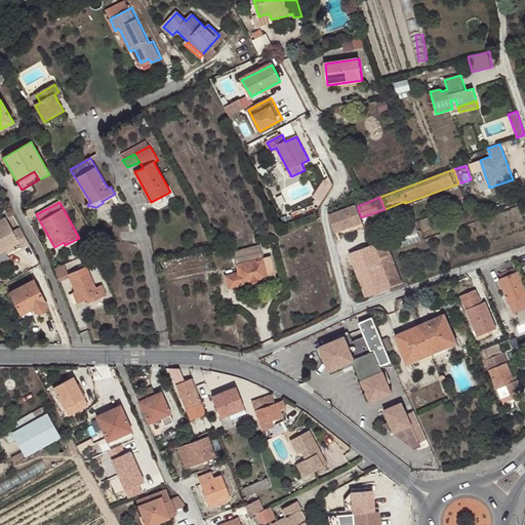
[(330,215),(336,232),(363,223),(361,217),(357,206),(330,215)]
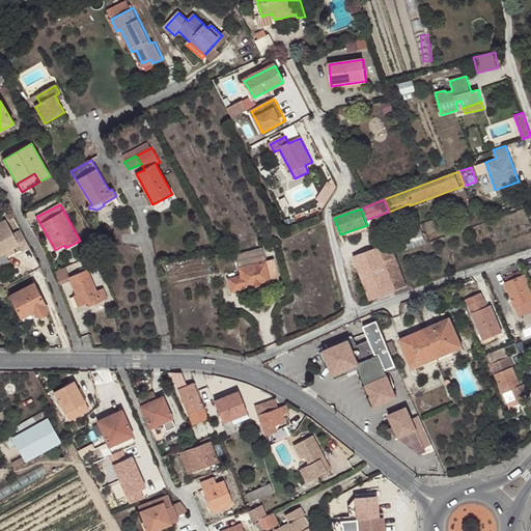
[(14,234),(6,221),(0,223),(0,256),(5,253),(19,246),(22,252),(30,248),(21,231),(14,234)]
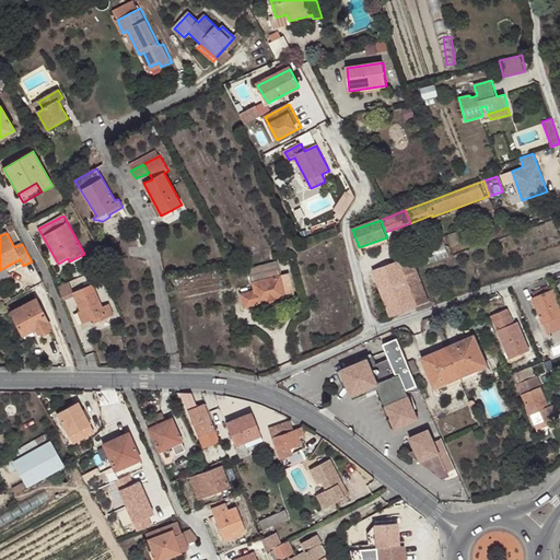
[(412,258),(401,261),(374,271),(392,318),(419,307),(418,305),(428,302),(412,258)]
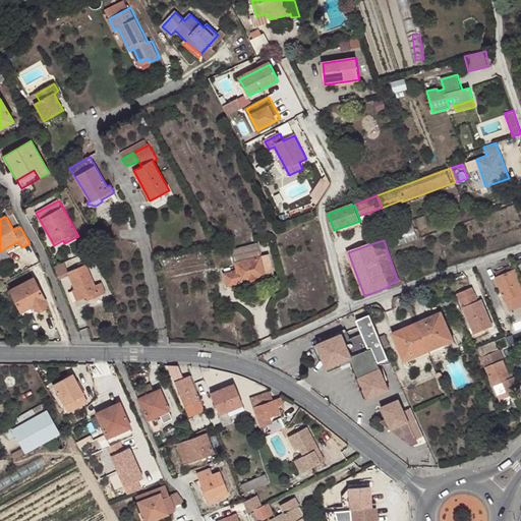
[(262,257),(257,244),(232,250),(236,272),(225,275),(227,287),(240,285),(239,283),(247,282),(249,283),(254,283),(256,281),(257,279),(273,276),(269,256),(262,257)]
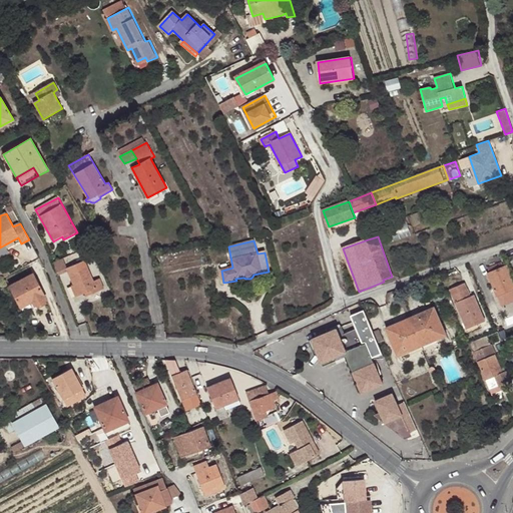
[(73,286),(78,297),(84,294),(85,297),(104,289),(100,279),(94,281),(85,261),(66,269),(73,285),(73,286)]
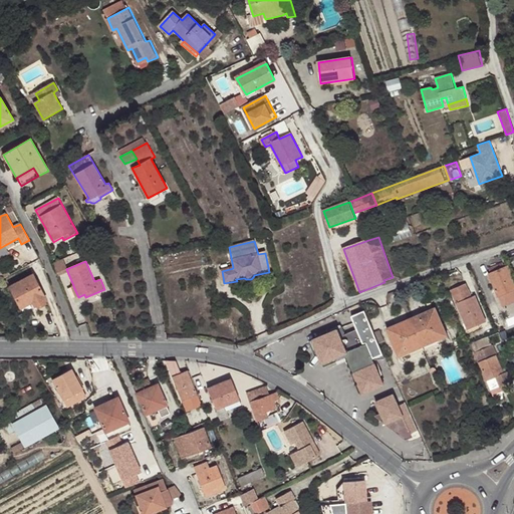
[(513,279),(507,262),(488,270),(499,297),(507,294),(511,301),(513,300),(513,279)]
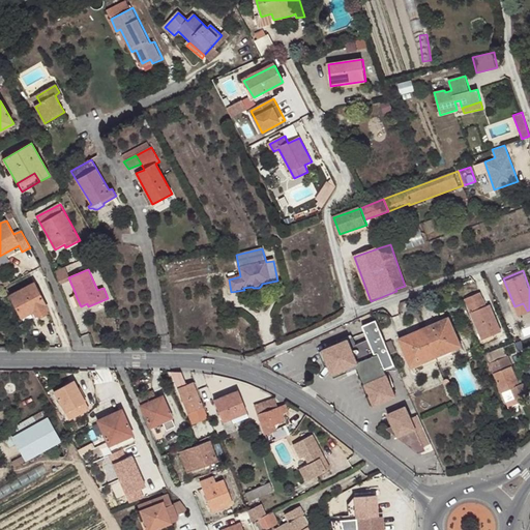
[(34,284),(10,295),(23,318),(34,312),(36,317),(48,310),(34,284)]
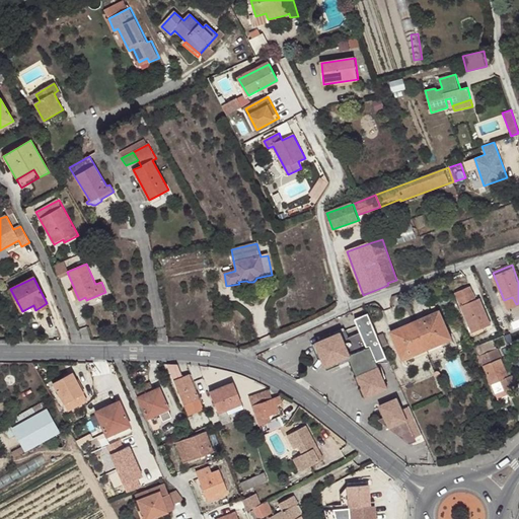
[(456,294),(471,330),(482,326),(483,328),(491,326),(480,299),(476,301),(471,288),(456,294)]
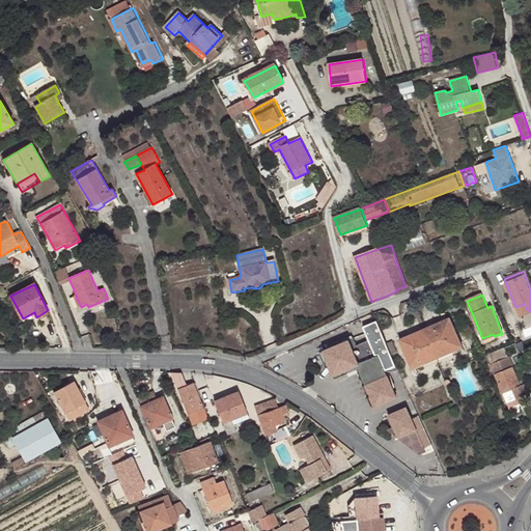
[(465,315),(459,304),(447,308),(450,314),(454,313),(457,318),(465,315)]
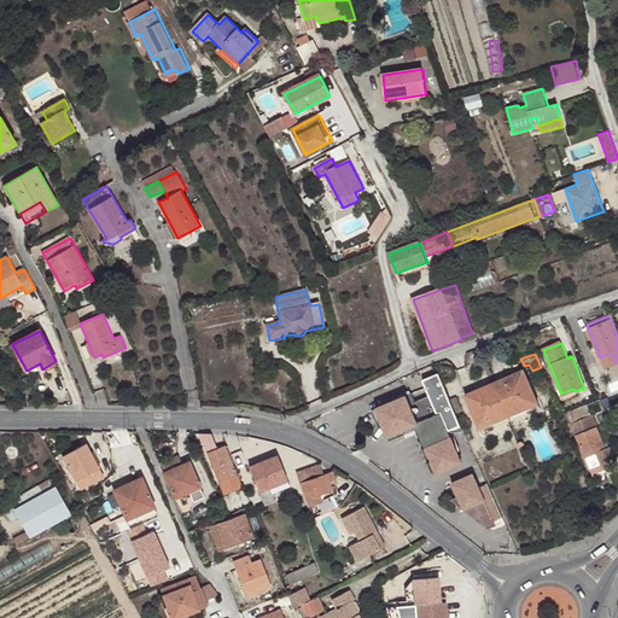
[(524,372),(494,384),(505,408),(522,401),(524,407),(537,402),(524,372)]
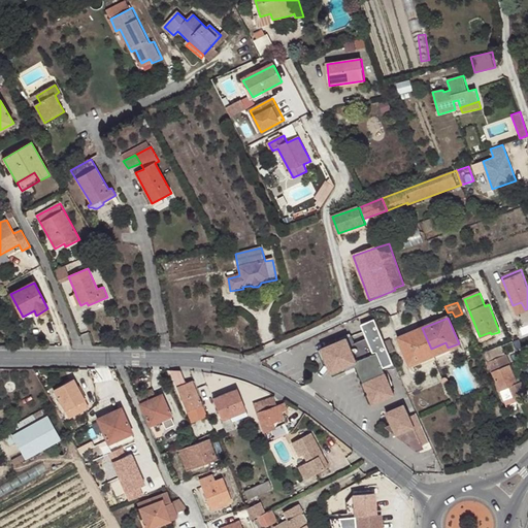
[(385,343),(374,320),(362,325),(367,337),(369,341),(374,354),(376,354),(384,368),(394,364),(390,354),(385,343)]
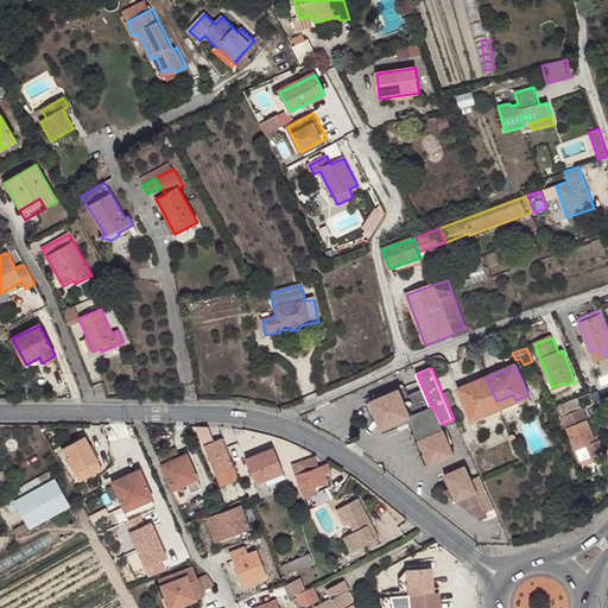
[(496,401),(486,378),(458,390),(470,418),(482,413),(481,407),(496,401)]
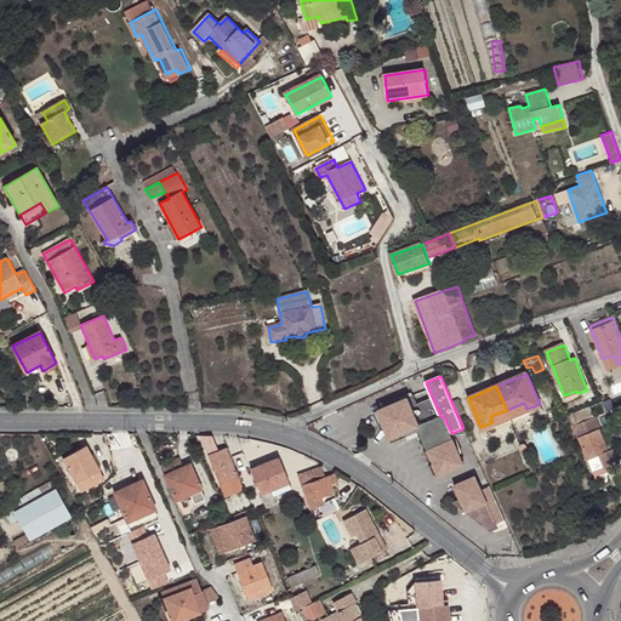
[(389,406),(375,412),(382,429),(386,427),(392,443),(405,438),(403,433),(419,427),(438,474),(463,465),(451,433),(443,416),(440,416),(434,402),(431,403),(429,399),(417,403),(415,396),(398,403),(389,406)]
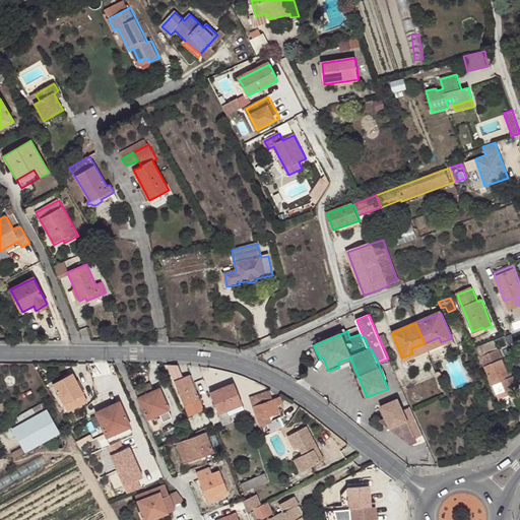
[(379,338),(384,348),(389,346),(385,335),(379,338)]
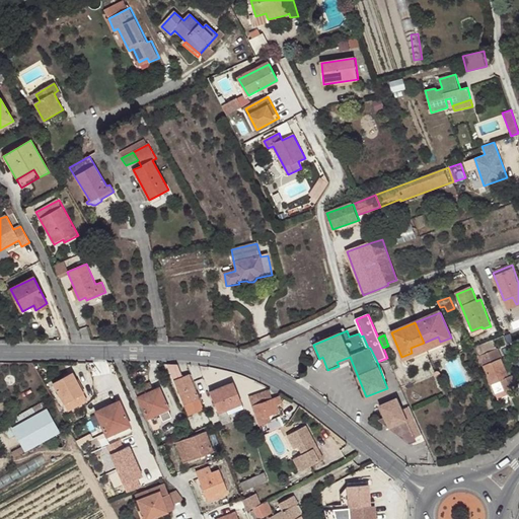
[(438,337),(424,343),(426,348),(440,342),(438,337)]
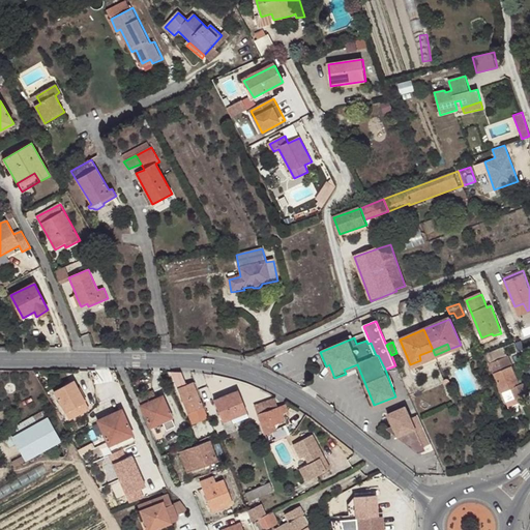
[(509,356),(520,352),(516,344),(488,354),(507,403),(522,398),(528,394),(524,383),(521,384),(509,356)]
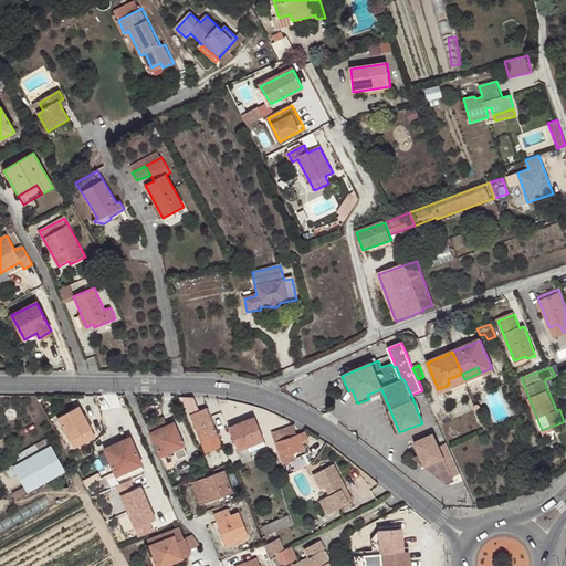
[(493,371),(492,368),(480,373),(464,379),(467,383),(493,371)]
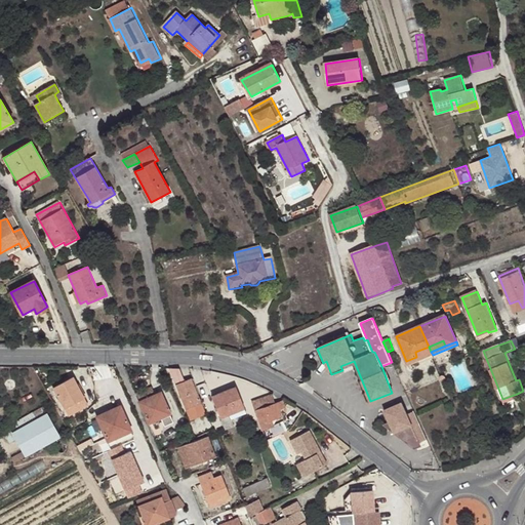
[(431,352),(429,347),(415,352),(416,357),(431,352)]
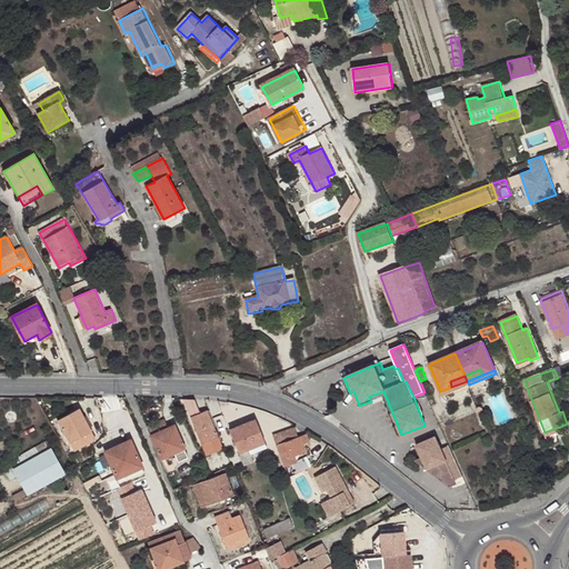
[(451,387),(440,391),(442,396),(469,385),(467,381),(451,387)]
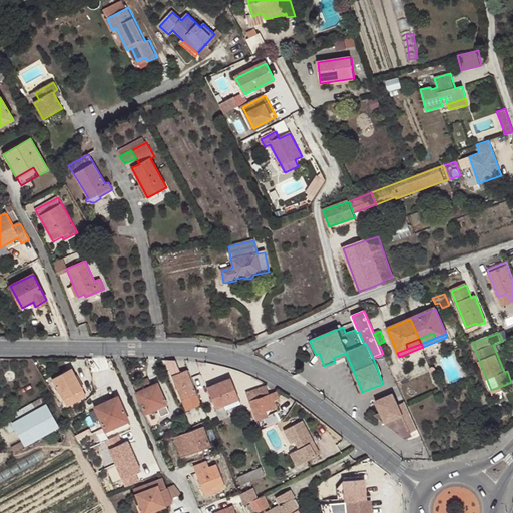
[(333,358),(335,362),(347,356),(346,353),(333,358)]
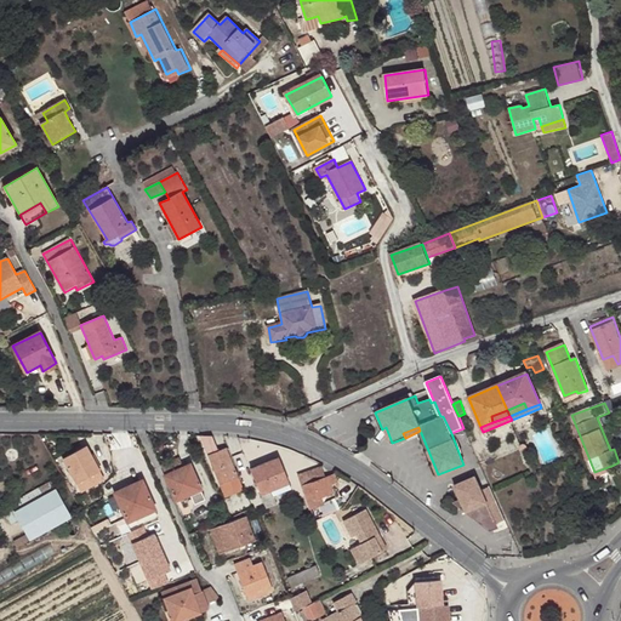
[(212,436),(200,436),(221,483),(239,476),(226,448),(218,450),(212,436)]
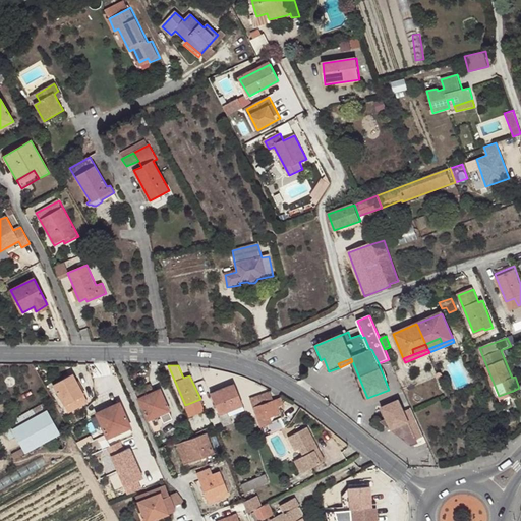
[(88,402),(73,373),(53,384),(68,412),(88,402)]
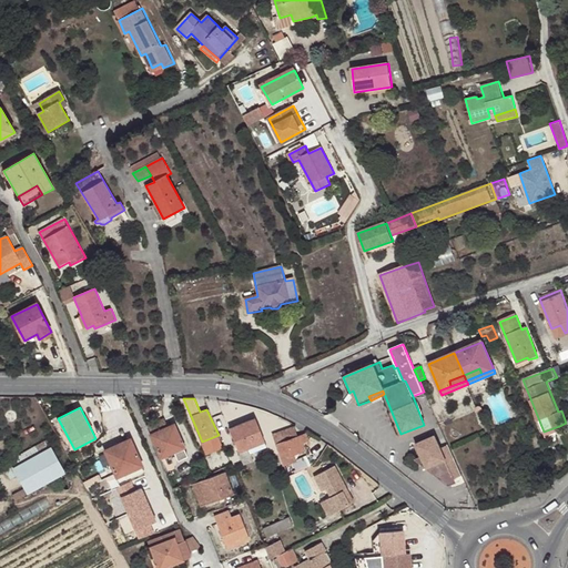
[(249,449),(265,443),(255,417),(230,428),(245,465),(254,462),(251,454),(249,449)]
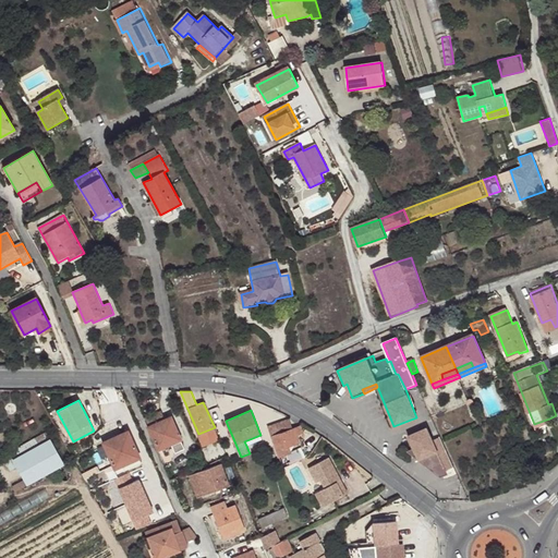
[(148,426),(158,448),(164,446),(180,439),(170,416),(165,419),(161,411),(145,419),(148,426)]
